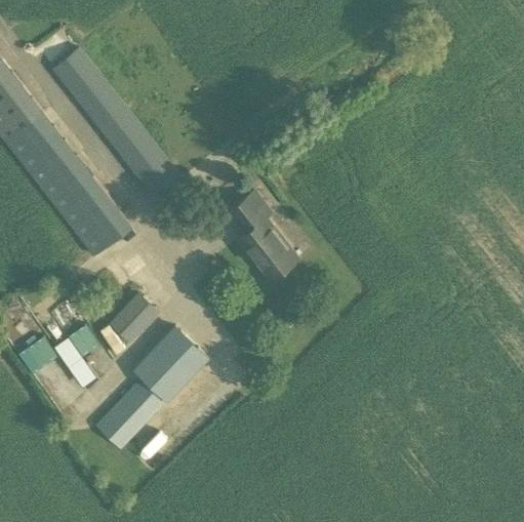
[(78,48),(52,69),(153,197),(178,176),(78,48)]
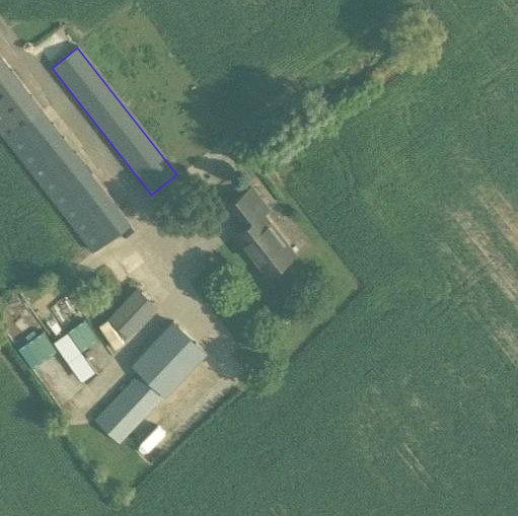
[(0,134),(4,140),(60,211),(93,252),(130,224),(0,57),(0,134)]
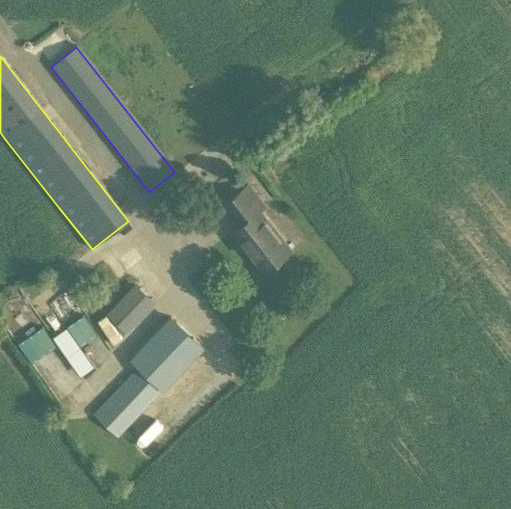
[(246,188),(222,206),(239,227),(231,234),(263,274),(290,253),(259,213),(264,209),(246,188)]
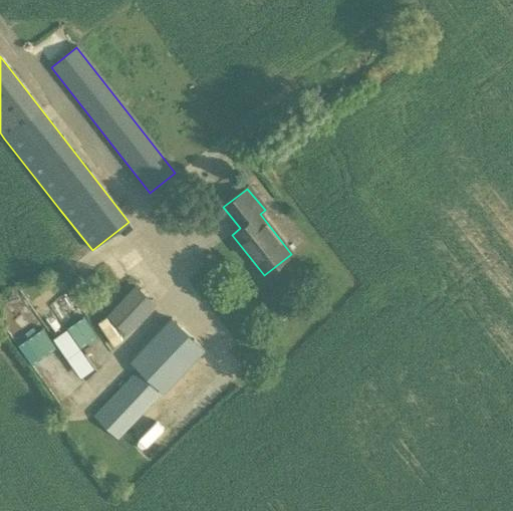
[(106,316),(127,335),(156,306),(135,286),(106,316)]
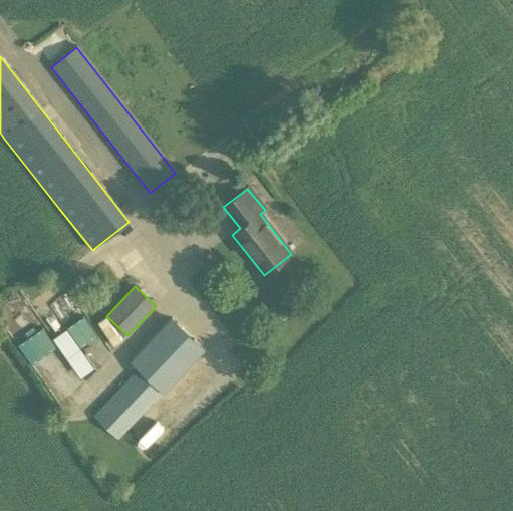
[(260,308),(280,326),(298,305),(277,288),(260,308)]
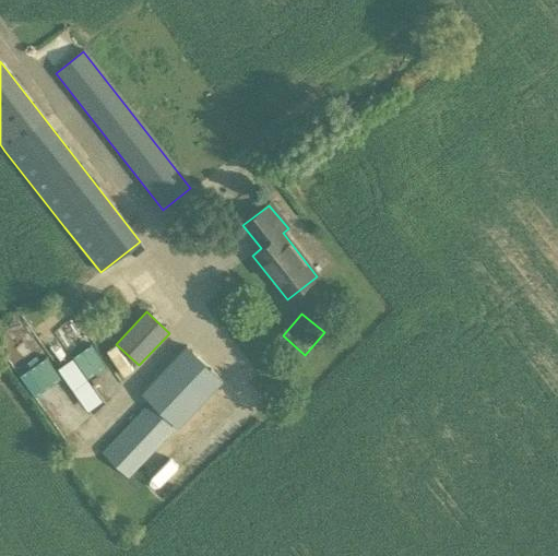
[(93,345),(73,358),(86,379),(106,366),(93,345)]
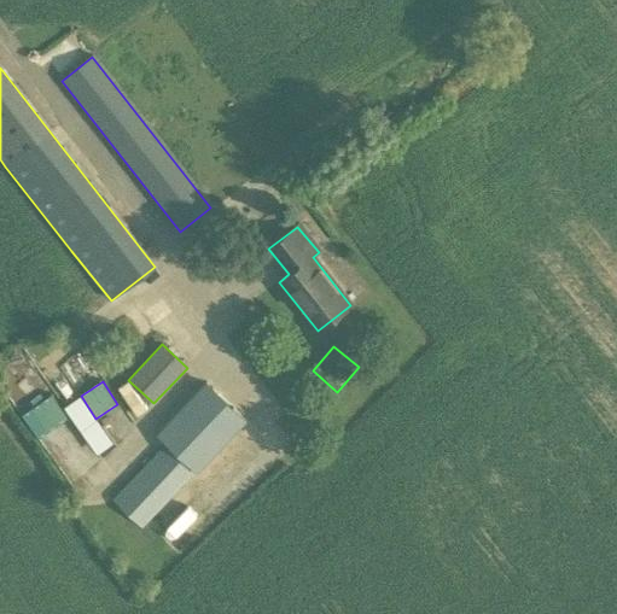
[(155,436),(196,473),(197,474),(246,422),(204,382),(155,436)]
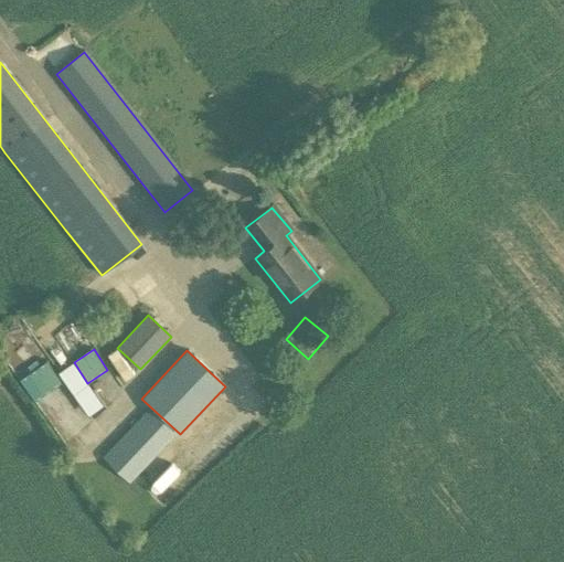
[(49,361),(20,380),(35,402),(63,383),(49,361)]
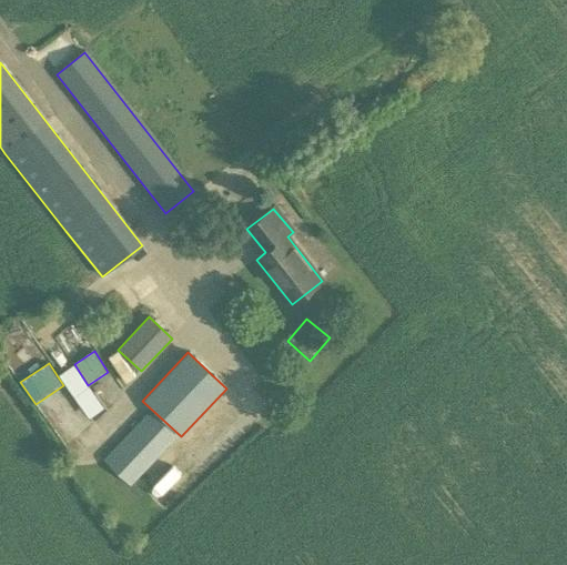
[(102,462),(130,487),(176,439),(150,413),(102,462)]
